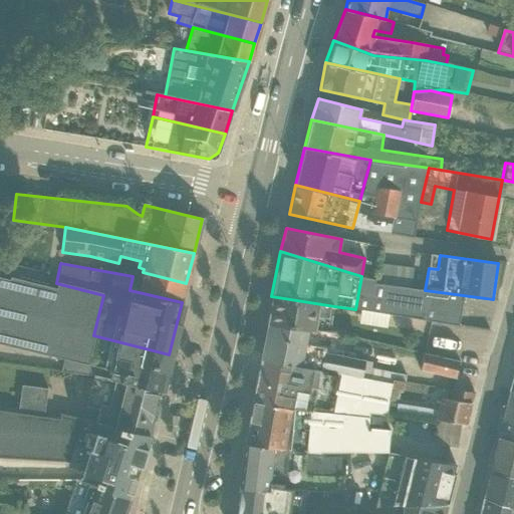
[(143,272),(139,292),(182,302),(186,283),(143,272)]
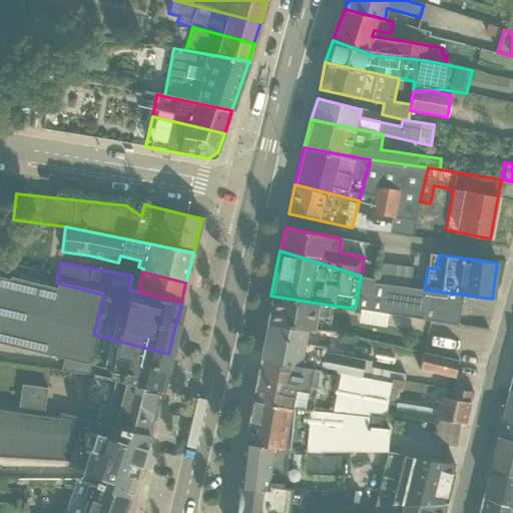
[(361,276),(355,309),(457,325),(462,295),(424,290),(377,284),(373,283),(374,280),(361,276)]
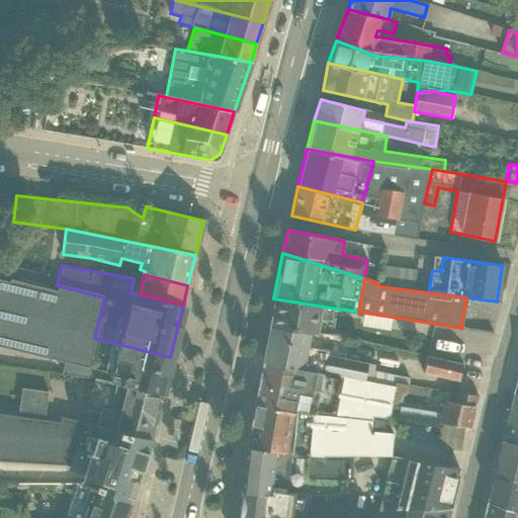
[(94,338),(104,297),(57,285),(54,291),(7,279),(5,284),(0,282),(0,344),(66,361),(63,372),(84,378),(94,338)]
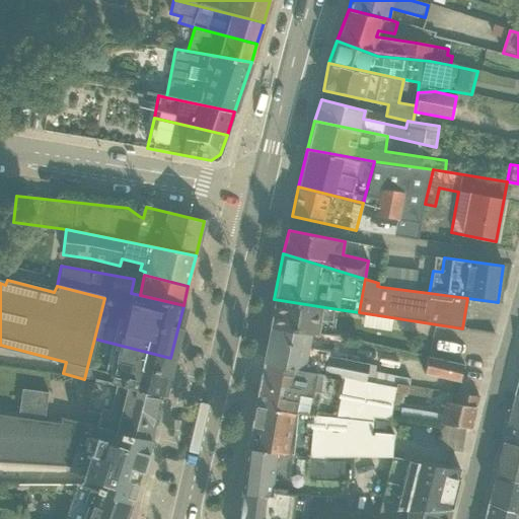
[(274,299),(270,327),(310,334),(332,338),(338,309),(274,299)]
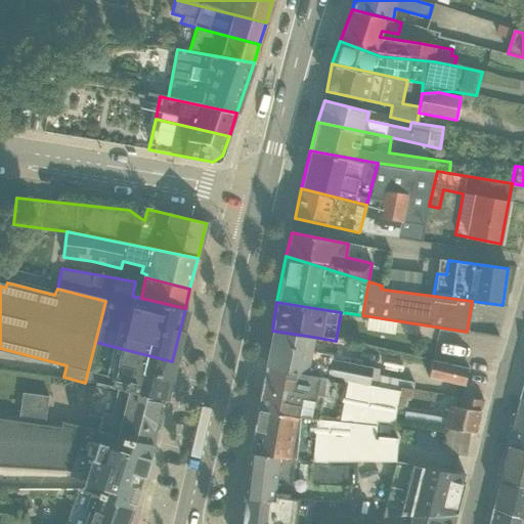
[(265,365),(399,397),(410,400),(413,383),(379,375),(379,368),(331,359),(332,355),(310,351),(313,337),(272,331),(265,365)]
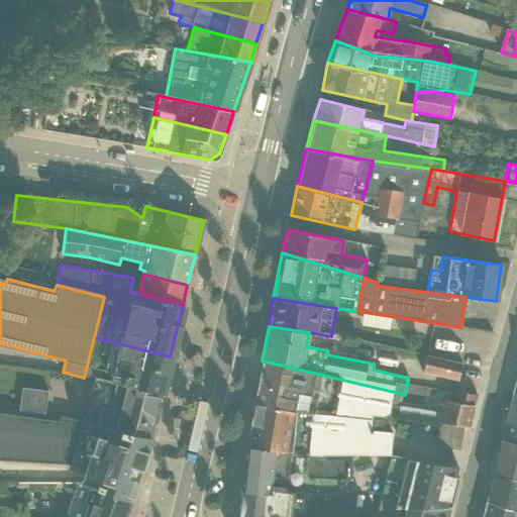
[(84,378),(93,380),(161,393),(170,356),(94,337),(84,378)]
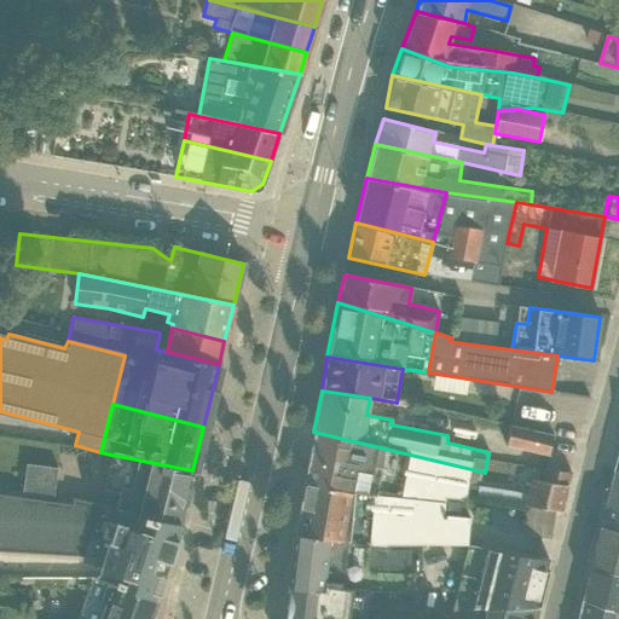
[(548,457),(553,435),(424,408),(422,418),(509,435),(505,447),(548,457)]
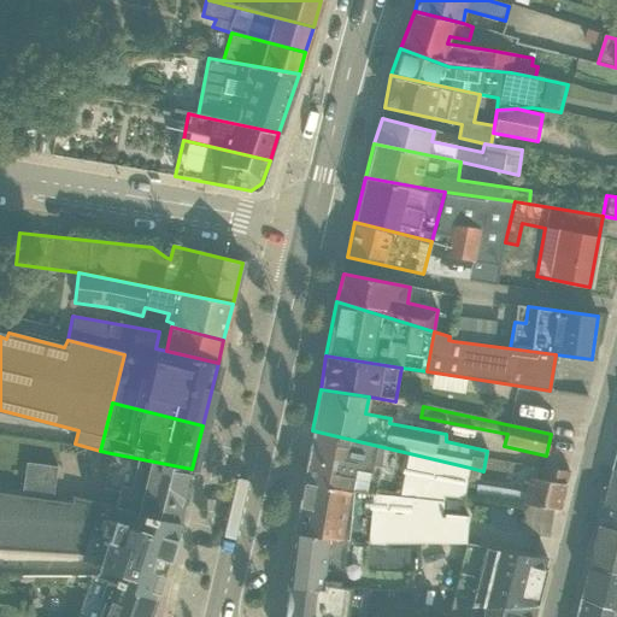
[(303,479),(442,495),(463,499),(470,468),(312,430),(303,479)]
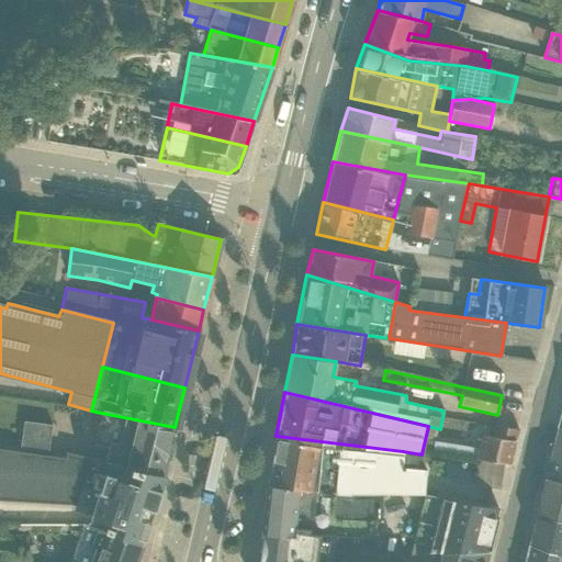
[(104,462),(163,474),(175,427),(101,413),(94,442),(109,446),(104,462)]
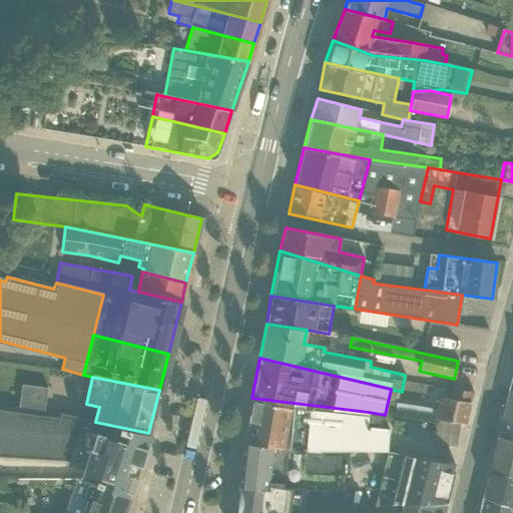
[(3,408),(30,412),(33,386),(7,383),(3,408)]
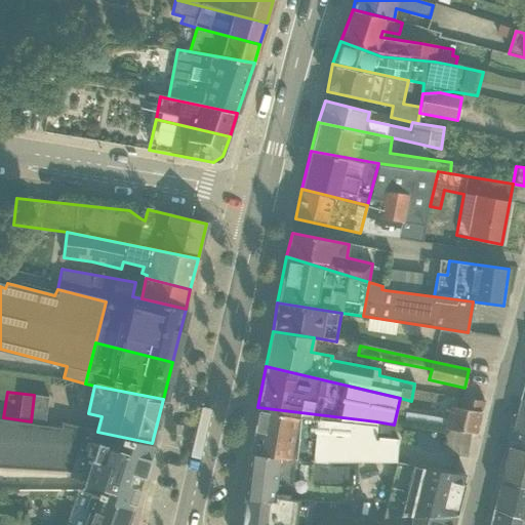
[(514,444),(524,447),(524,398),(524,399),(514,444)]
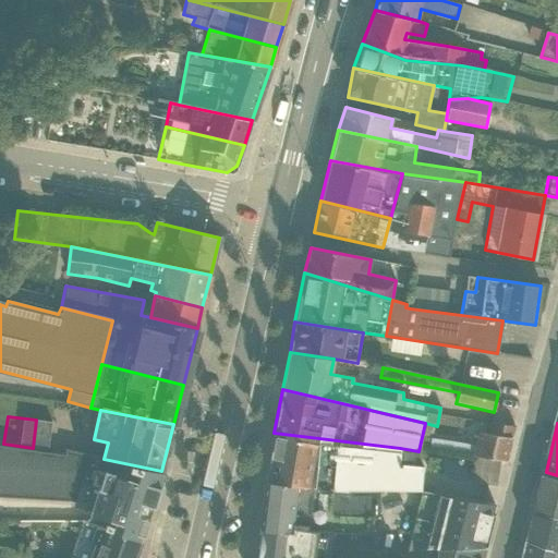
[(500,460),(506,461),(513,427),(490,424),(488,434),(477,432),(474,445),(432,438),(429,449),(474,456),(500,460)]
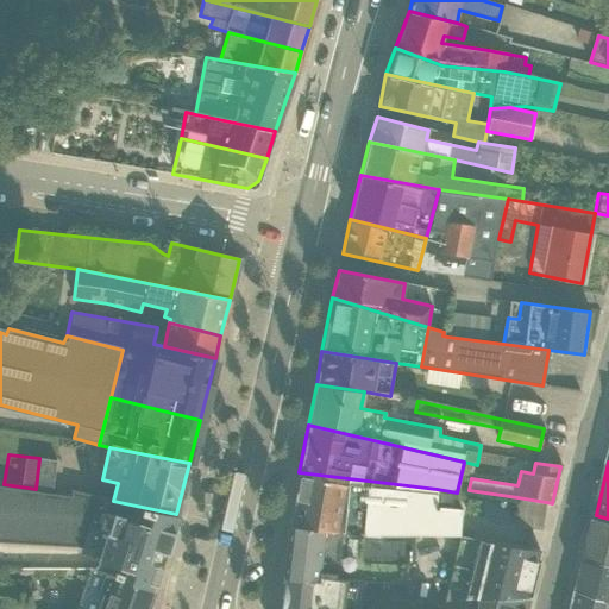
[(288,526),(413,535),(458,535),(462,509),(437,507),(437,489),(299,472),(288,526)]
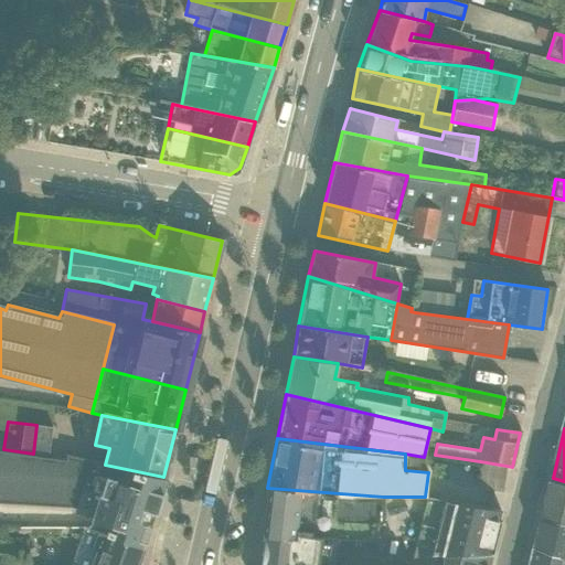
[(141,548),(163,477),(105,465),(0,449),(0,501),(77,504),(94,511),(87,530),(141,548)]
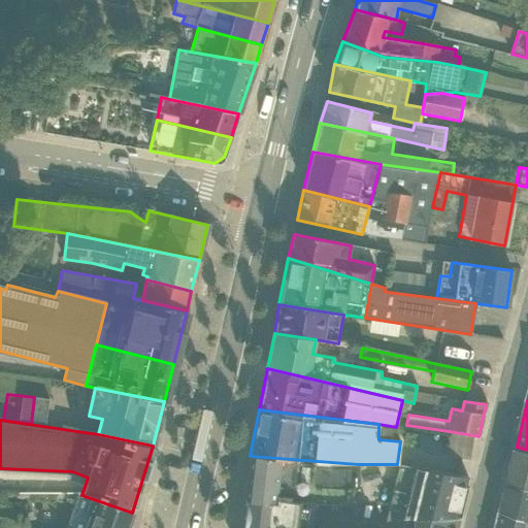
[(469,460),(473,435),(449,431),(444,456),(469,460)]
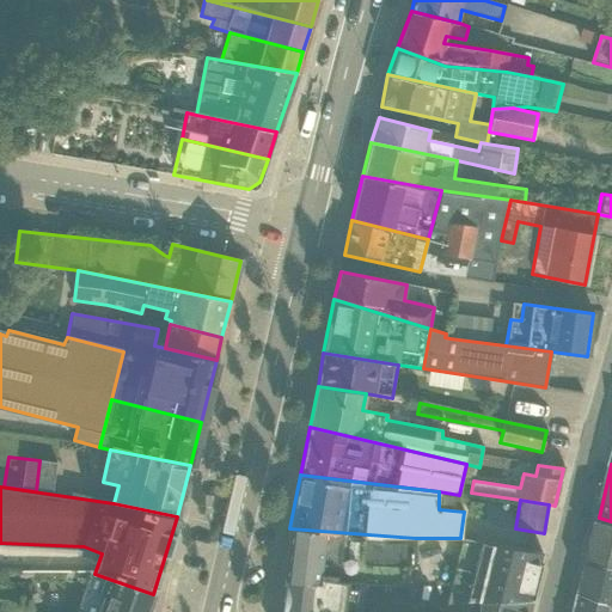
[(611,521),(599,518),(589,560),(611,564),(611,521)]
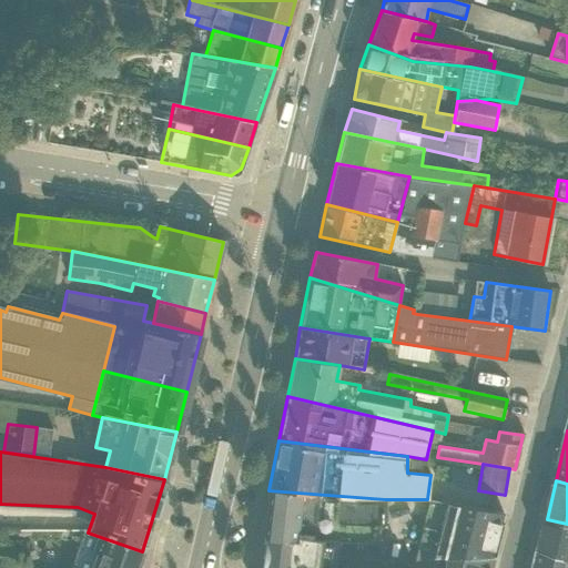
[(269,490),(265,539),(340,544),(376,546),(377,526),(385,526),(385,499),(269,490)]
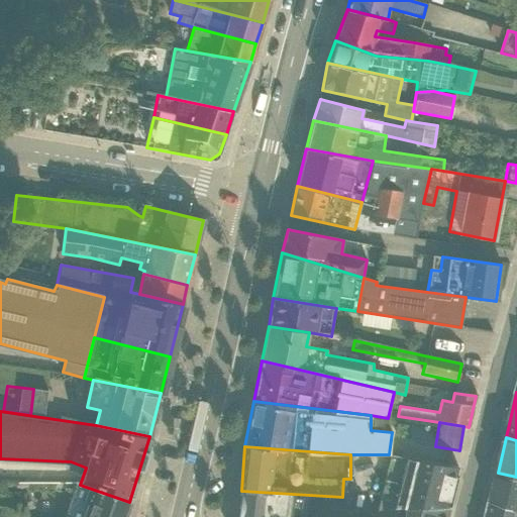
[(382,493),(447,509),(457,468),(391,455),(382,493)]
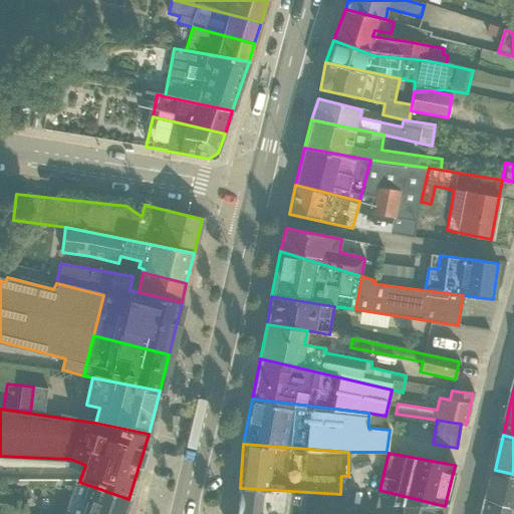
[(487,498),(513,504),(513,474),(495,470),(487,498)]
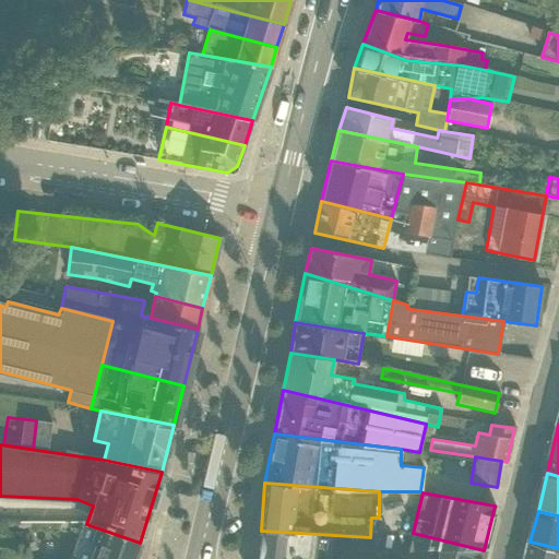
[(82,522),(70,558),(133,558),(140,543),(86,524),(82,522)]
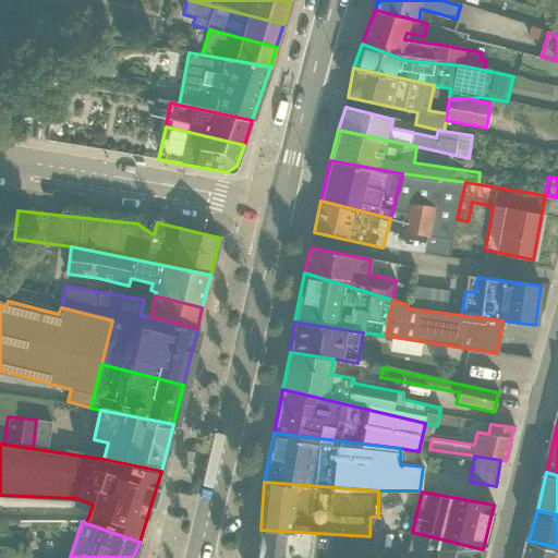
[(255,557),(330,557),(334,534),(261,530),(255,557)]
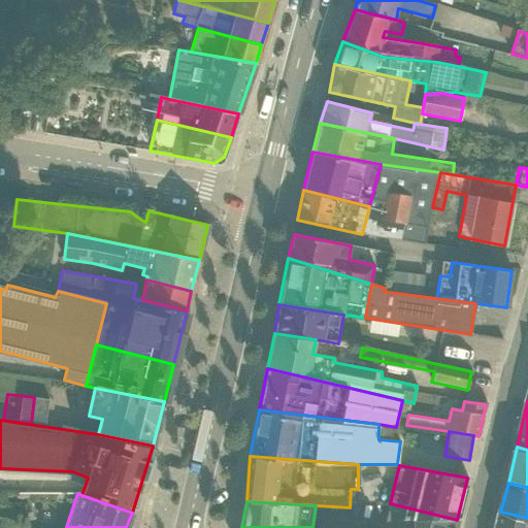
[(454,527),(457,520),(390,503),(383,527),(454,527)]
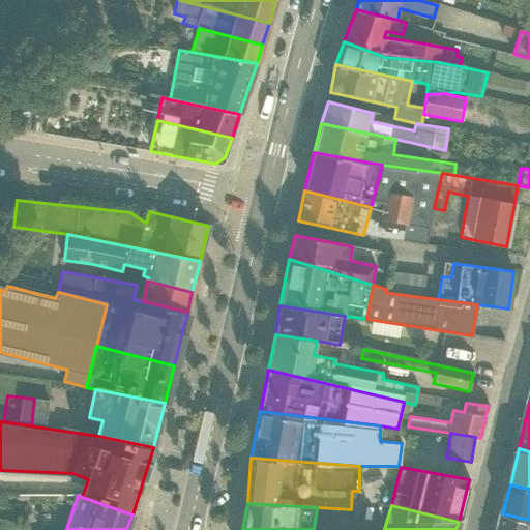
[(498,529),(529,529),(529,520),(502,513),(498,529)]
